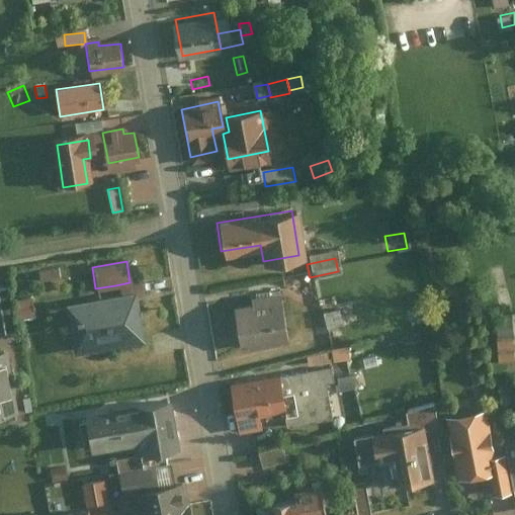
[(117,297),(135,295),(141,294),(139,281),(130,282),(115,285),(117,297)]
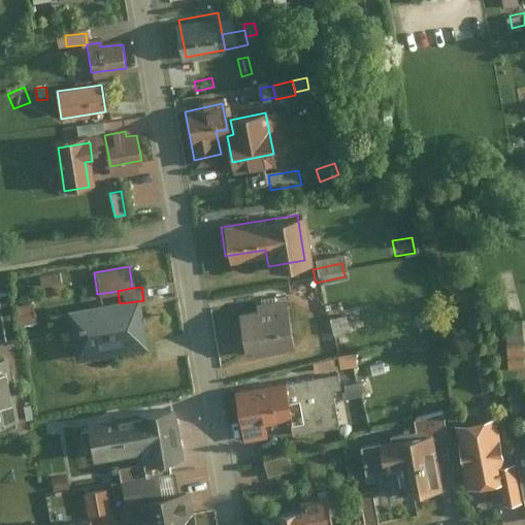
[(145,349),(137,301),(120,303),(67,313),(75,360),(145,349)]
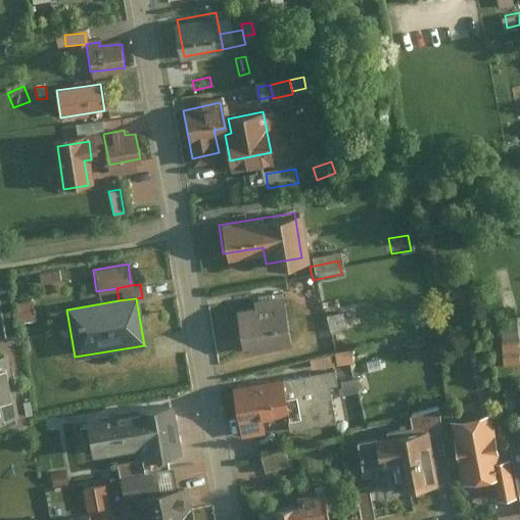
[(35,320),(31,301),(17,303),(21,322),(35,320)]
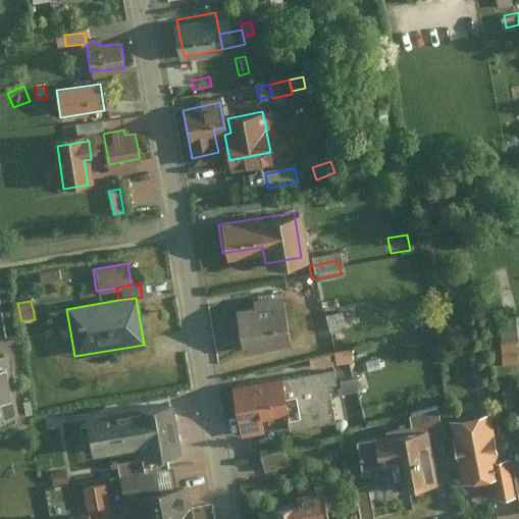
[(284,350),(278,306),(249,310),(250,316),(232,319),(238,357),(284,350)]
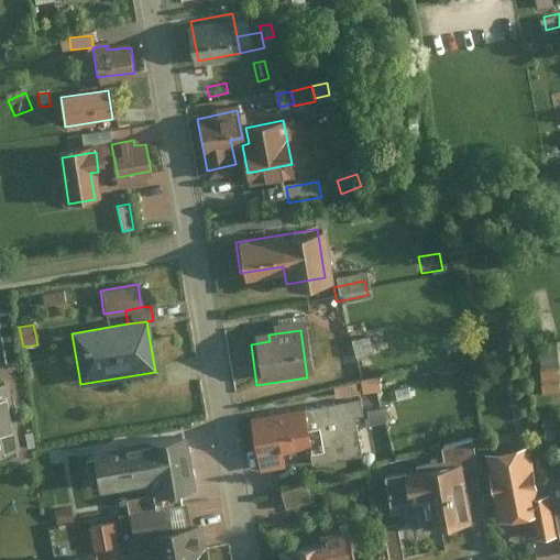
[(352,368),(369,364),(365,348),(349,351),(352,368)]
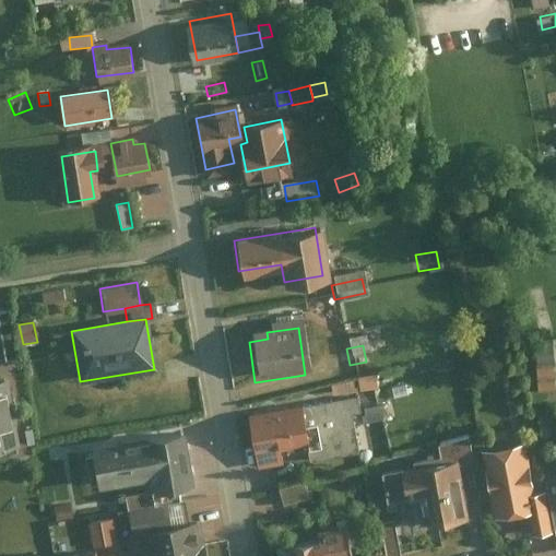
[(361,398),(376,395),(374,383),(374,380),(358,382),(361,398)]
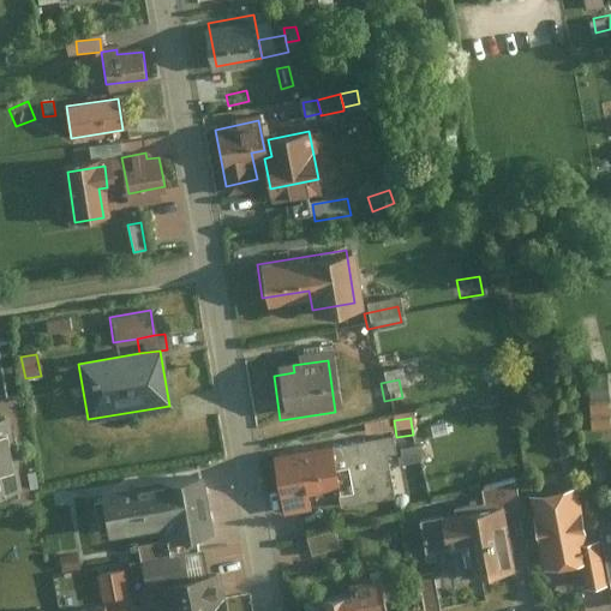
[(0,491),(10,490),(0,427),(0,491)]
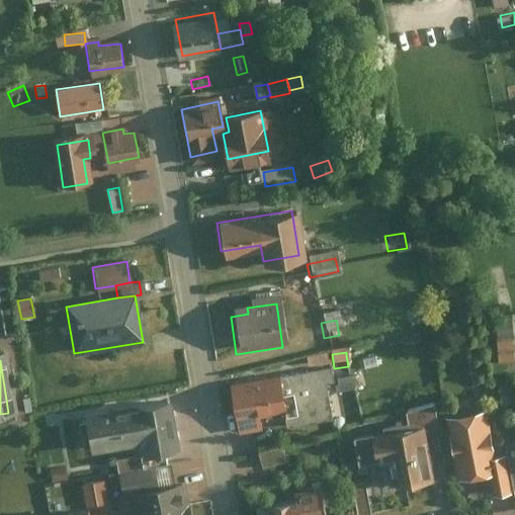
[(335,383),(334,377),(280,387),(286,426),(287,429),(341,420),(337,398),(335,383)]
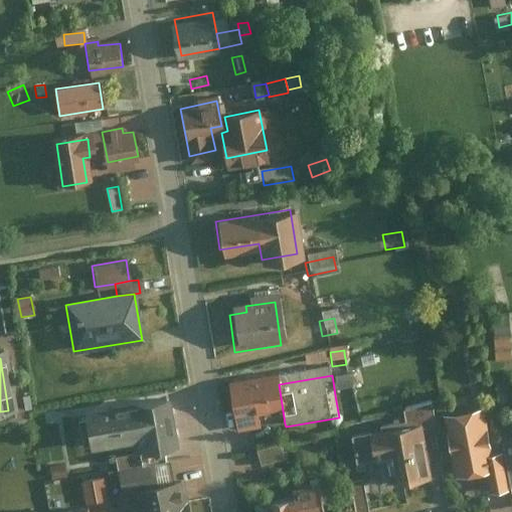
[(333,381),(335,395),(351,392),(349,378),(333,381)]
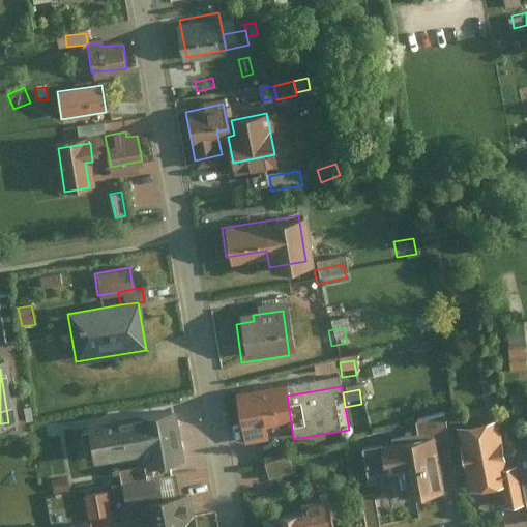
[(293,436),(287,396),(237,405),(243,444),(293,436)]
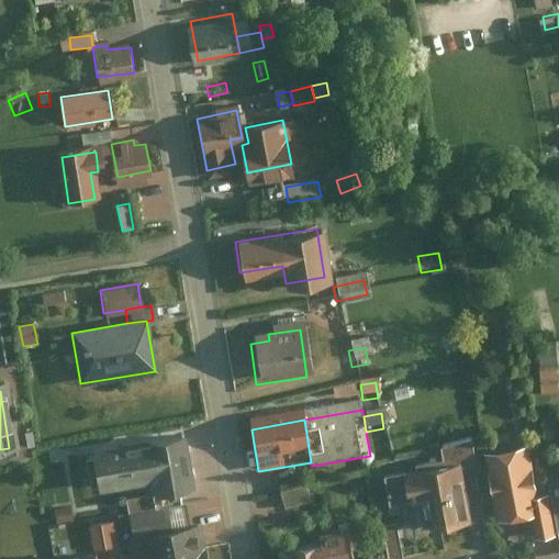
[(91,462),(96,489),(149,480),(152,495),(188,489),(179,438),(86,453),(87,462),(91,462)]
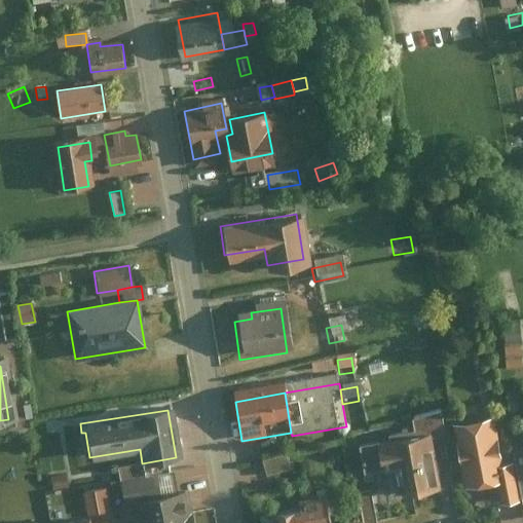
[(442,436),(438,413),(409,420),(412,441),(428,438),(442,436)]
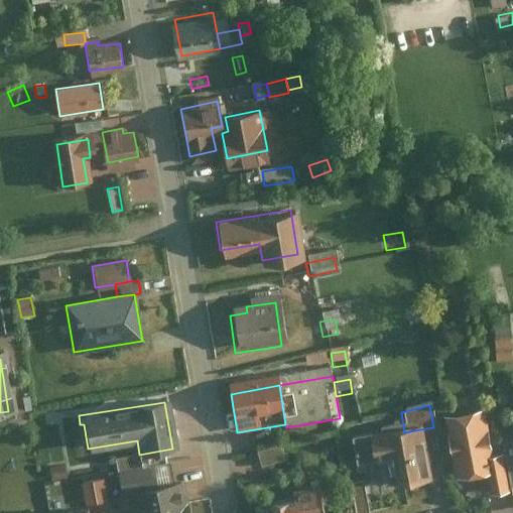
[(493,457),(485,410),(445,416),(455,475),(485,470),(483,458),(493,457)]
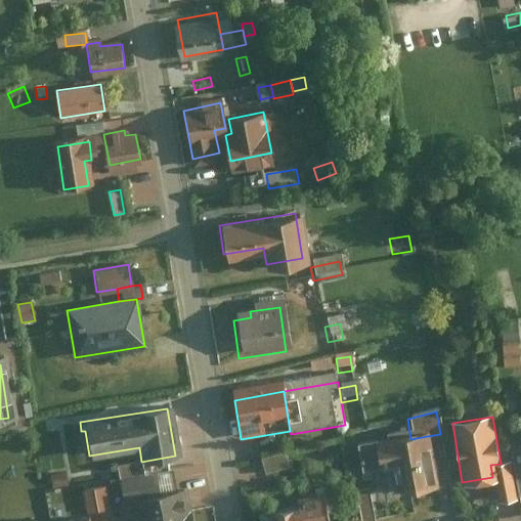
[(435,484),(427,436),(410,439),(373,445),(376,461),(395,457),(401,490),(435,484)]
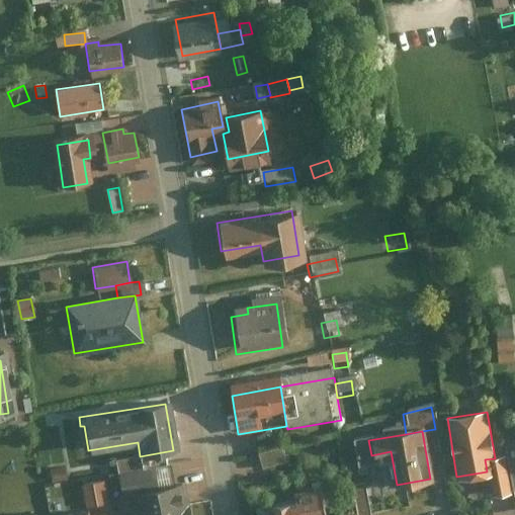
[(371,455),(368,440),(368,437),(352,440),(356,466),(372,463),(371,455)]
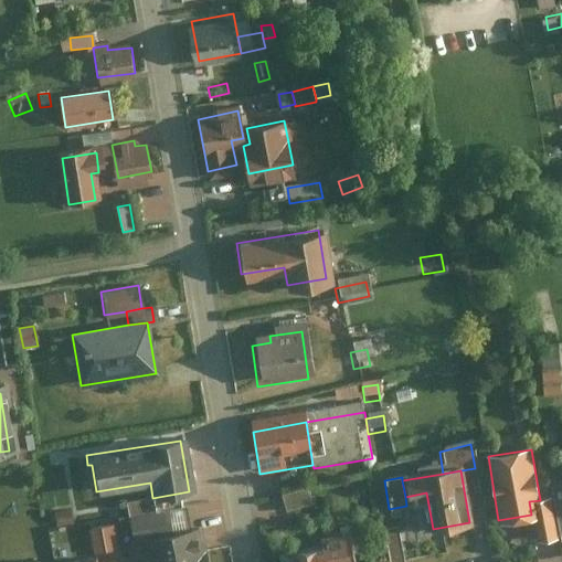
[(225,491),(197,499),(202,520),(231,512),(225,491)]
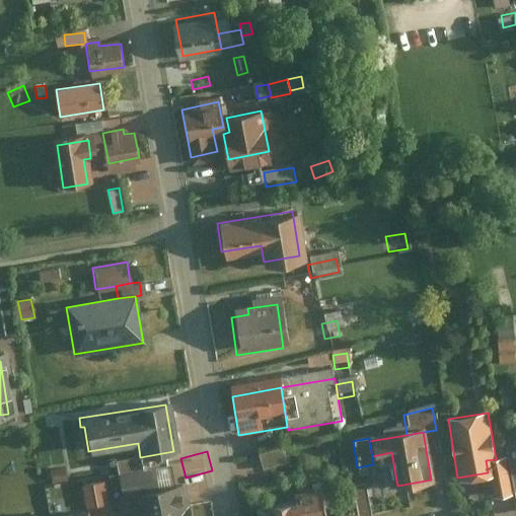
[(263,469),(285,463),(282,452),(260,458),(263,469)]
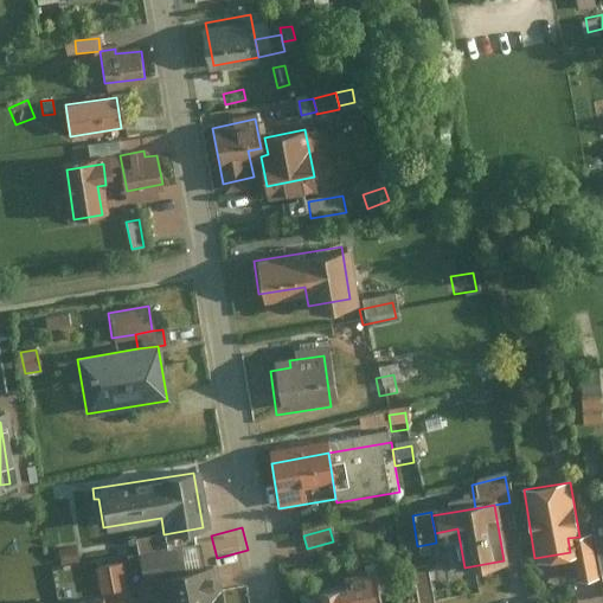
[(575,582),(598,578),(594,551),(591,534),(579,537),(568,538),(570,552),(575,582)]
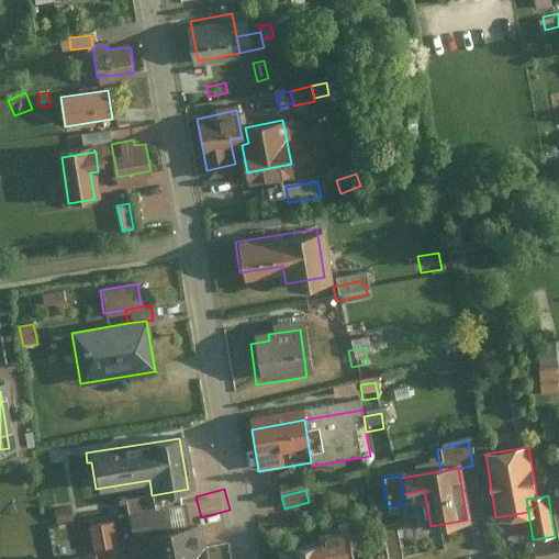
[(132,515),(156,511),(154,496),(130,501),(132,515)]
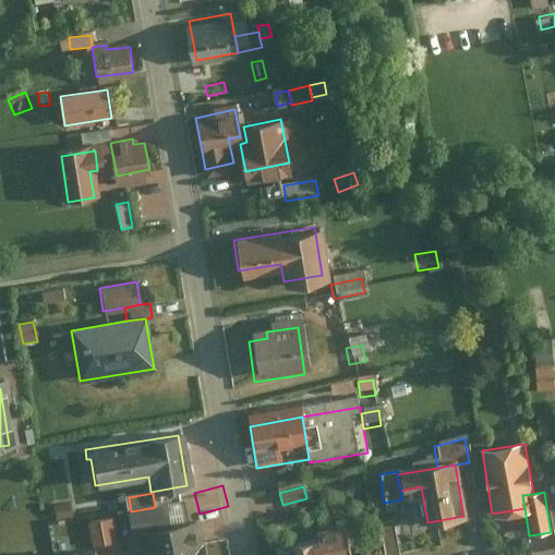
[(71,514),(87,511),(85,499),(70,502),(71,514)]
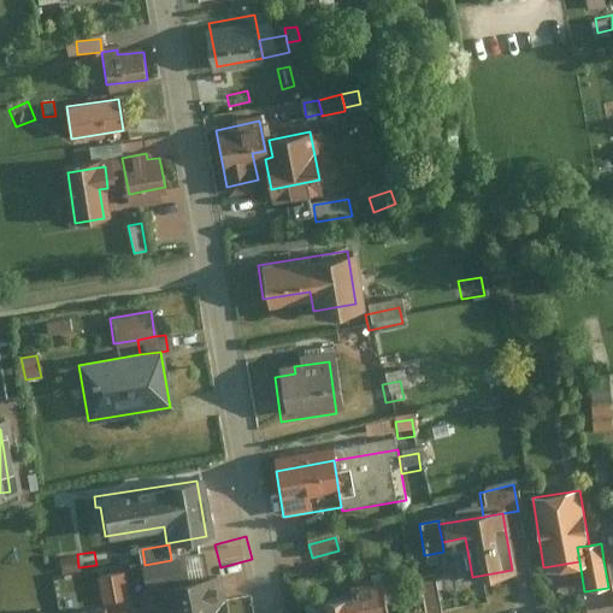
[(159,590),(187,585),(183,558),(171,560),(145,565),(149,591),(159,590)]
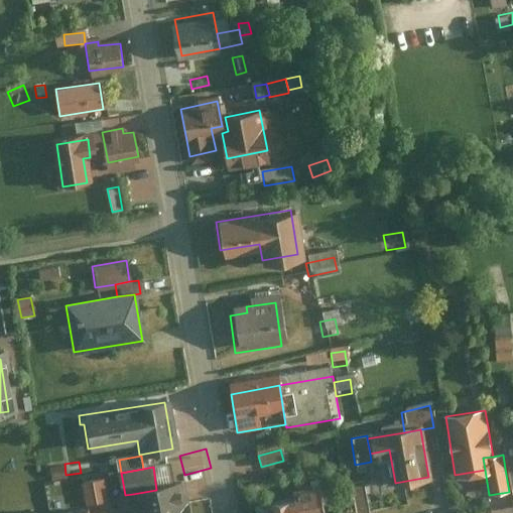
[(110,497),(107,477),(85,480),(88,501),(110,497)]
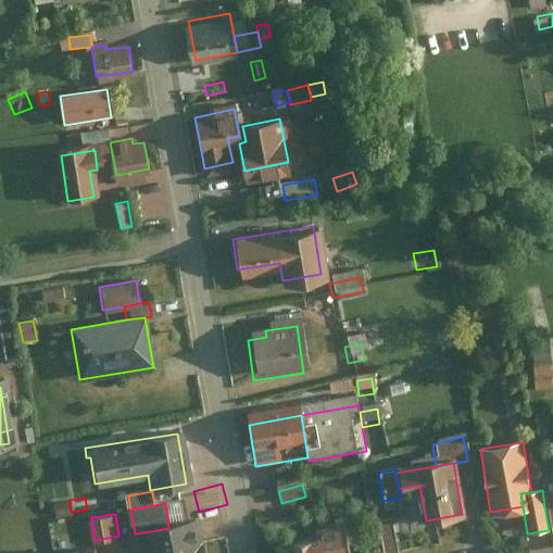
[(384,552),(399,552),(393,520),(378,523),(384,552)]
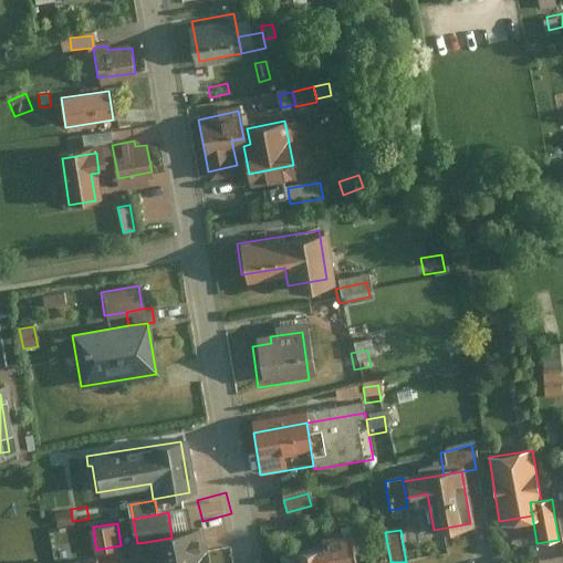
[(171,538),(146,542),(149,562),(209,562),(208,554),(202,555),(199,533),(171,538)]
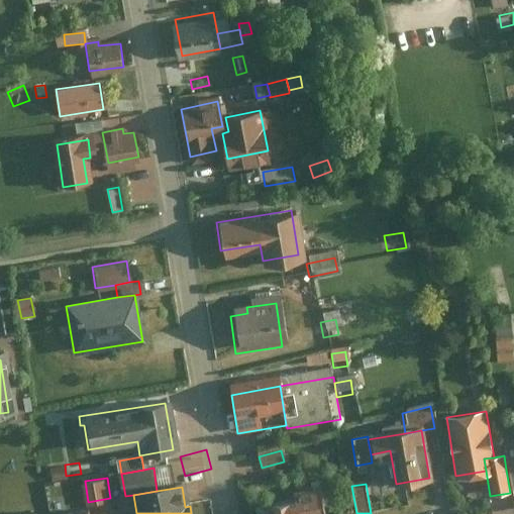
[(264,506),(265,513),(316,513),(318,513),(314,496),(264,506)]
